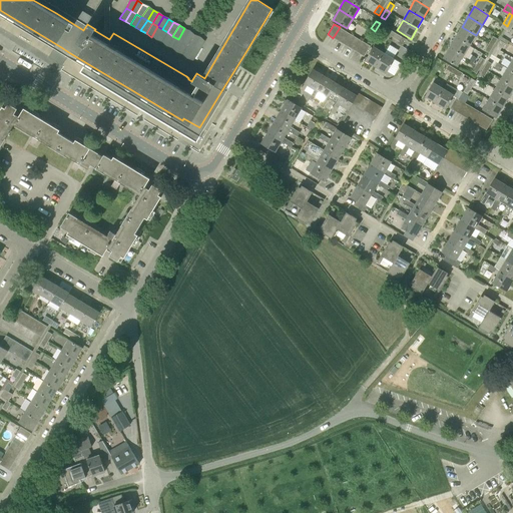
[(151,37),(156,40),(162,29),(157,26),(151,37)]
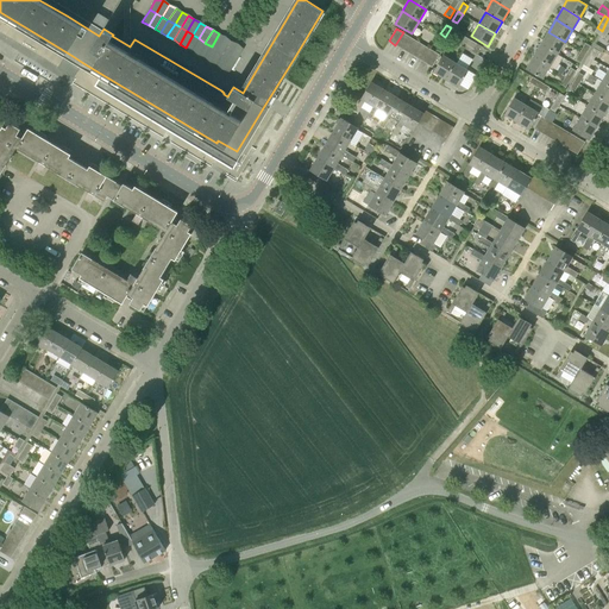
[(395,45),(401,49),(409,36),(403,32),(395,45)]
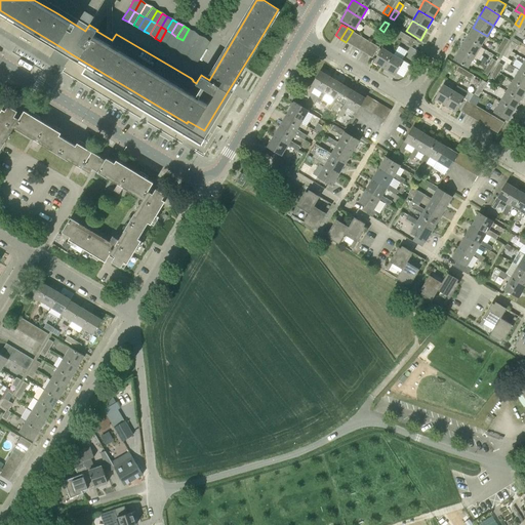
[(466,38),(481,47),(487,36),(473,28),(466,38)]
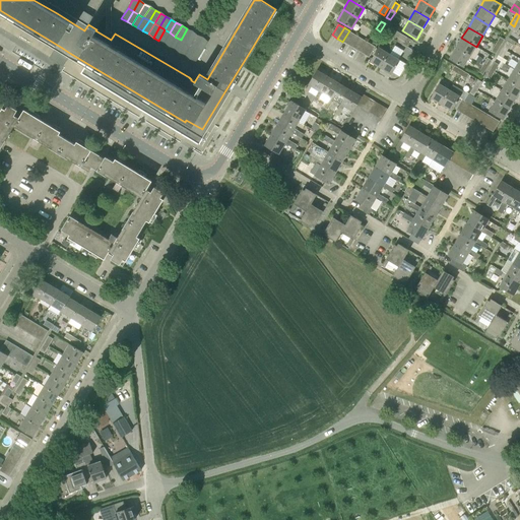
[(181,40),(186,43),(192,31),(187,28),(181,40)]
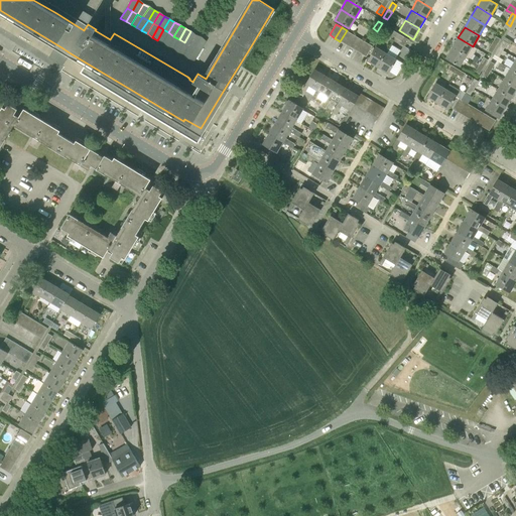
[(369,35),(373,38),(377,31),(373,28),(369,35)]
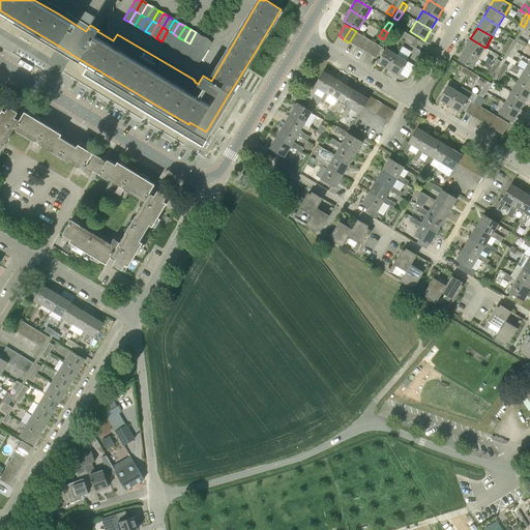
[(162,41),(167,45),(173,33),(168,30),(162,41)]
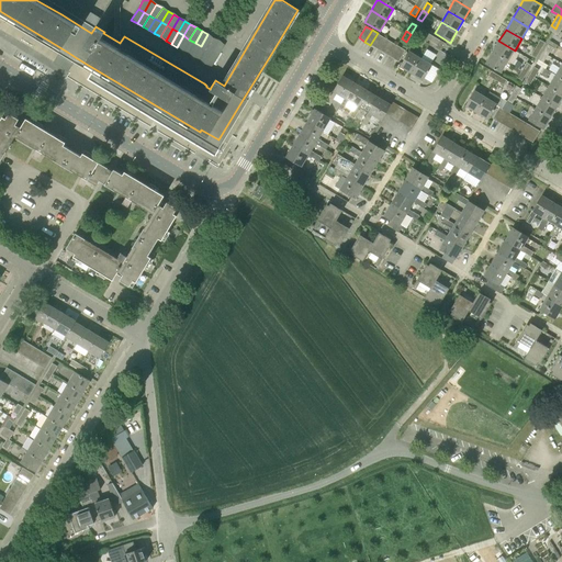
[(429,41),(433,36),(425,32),(422,36),(429,41)]
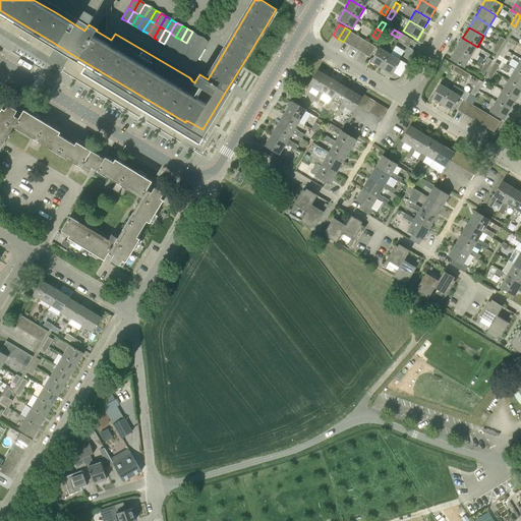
[(343,42),(349,45),(355,35),(350,31),(343,42)]
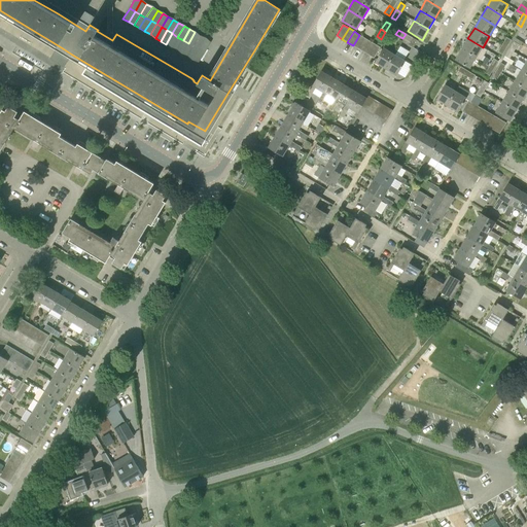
[(188,43),(194,46),(200,36),(195,32),(188,43)]
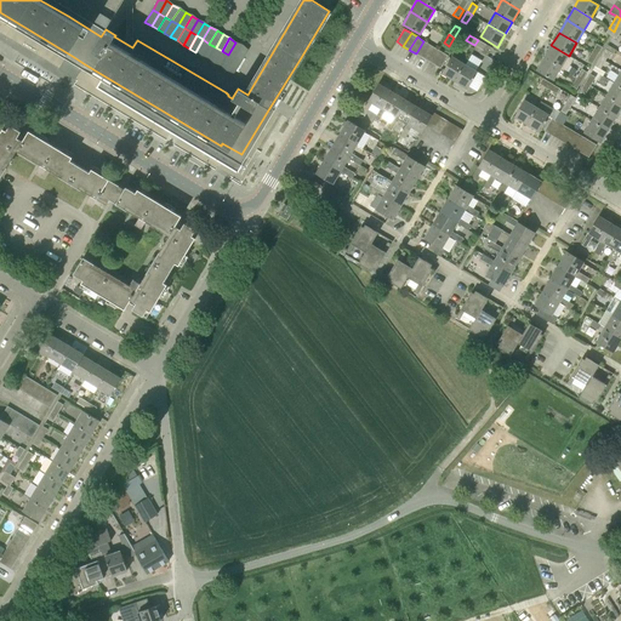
[(195,52),(201,56),(209,44),(203,39),(195,52)]
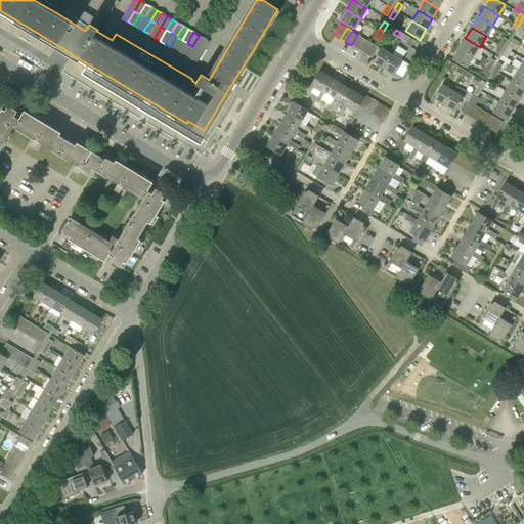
[(400,38),(407,42),(410,38),(403,34),(400,38)]
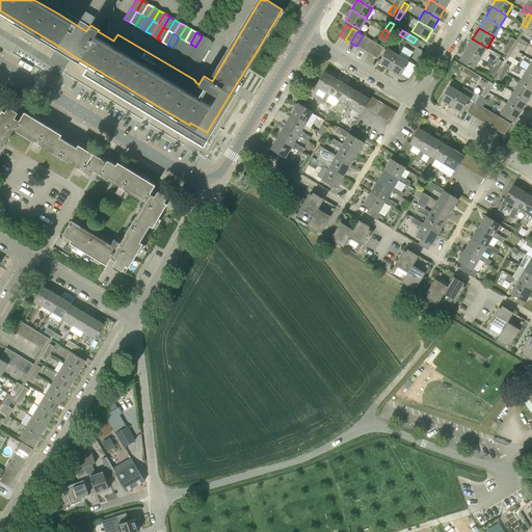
[(356,46),(362,49),(368,38),(363,35),(356,46)]
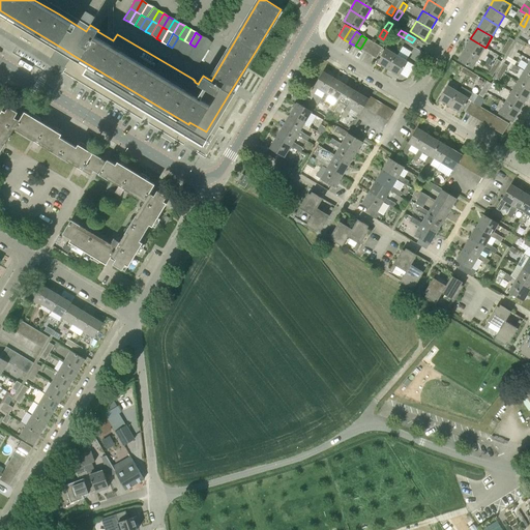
[(195,47),(200,50),(206,39),(201,36),(195,47)]
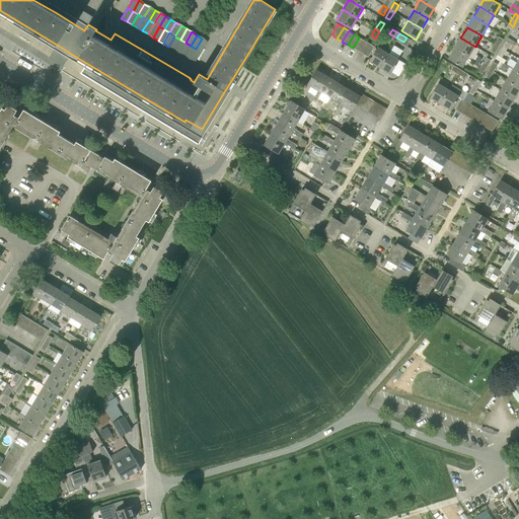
[(168,47),(173,50),(180,40),(174,36),(168,47)]
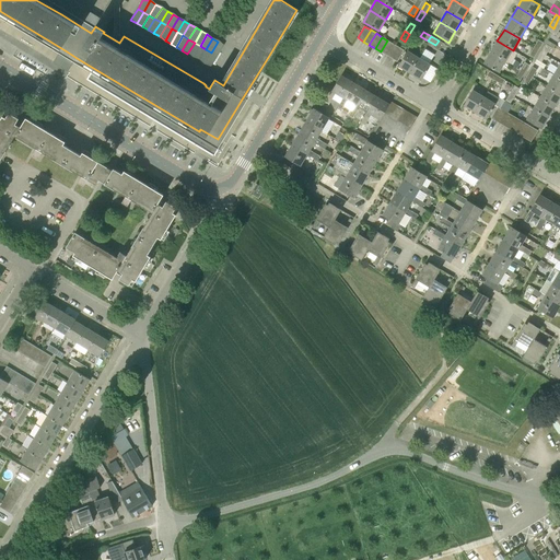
[(534,47),(538,50),(544,43),(538,39),(534,47)]
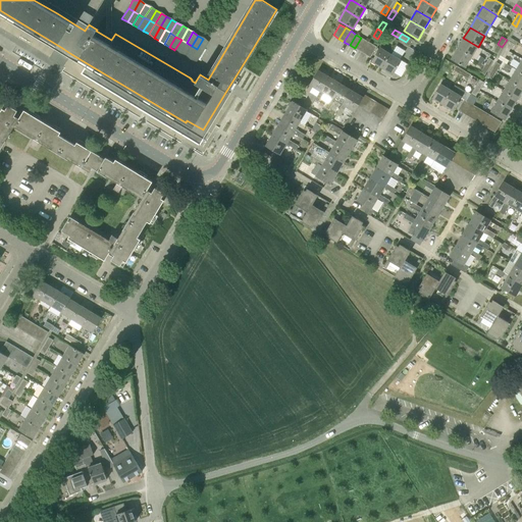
[(355,48),(360,51),(366,41),(361,38),(355,48)]
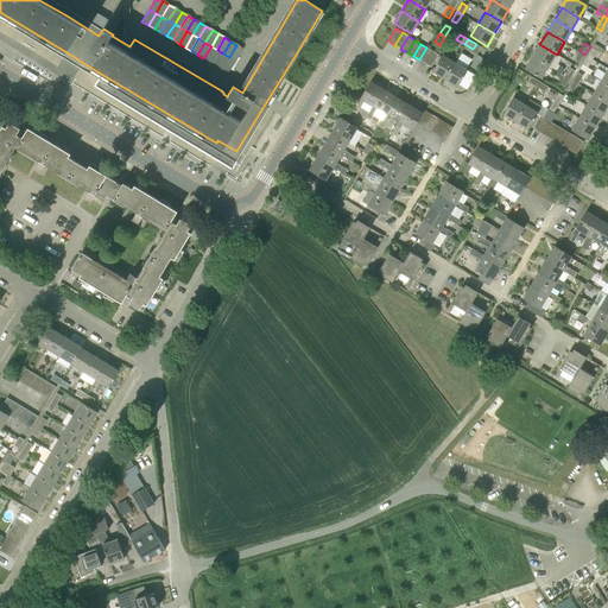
[(476,44),(473,49),(472,52),(477,55),(482,48),(476,44)]
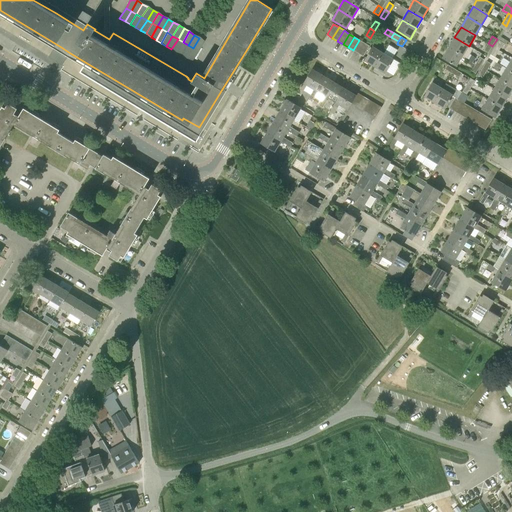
[(448,48),(462,56),(469,46),(454,37),(448,48)]
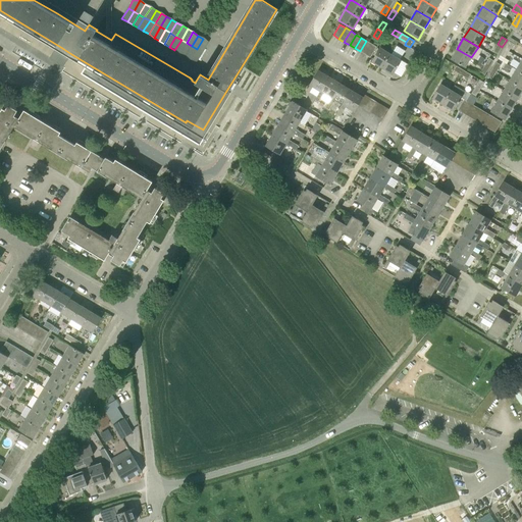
[(197,49),(202,52),(209,42),(203,39),(197,49)]
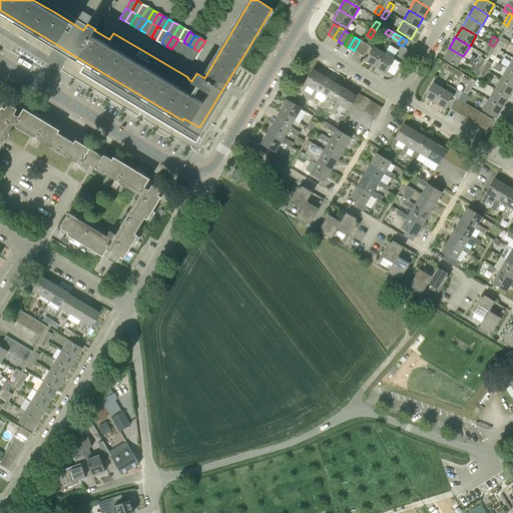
[(171,49),(177,52),(183,42),(178,39),(171,49)]
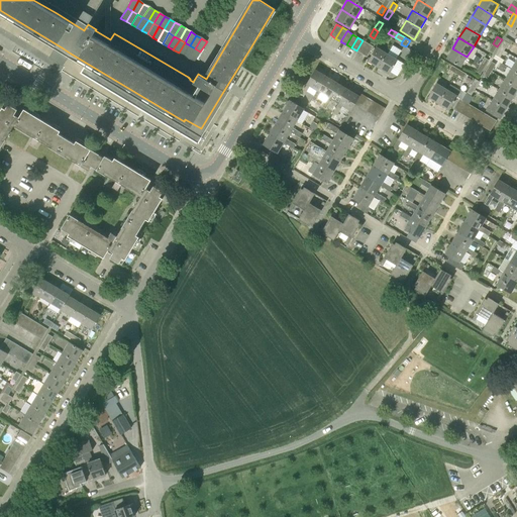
[(356,50),(362,54),(368,43),(363,40),(356,50)]
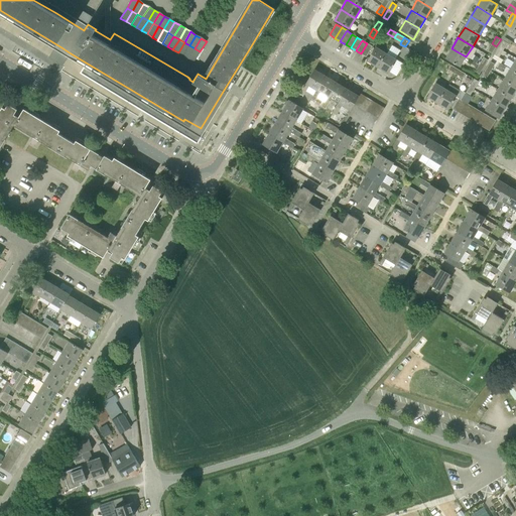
[(499,48),(503,50),(507,43),(503,41),(499,48)]
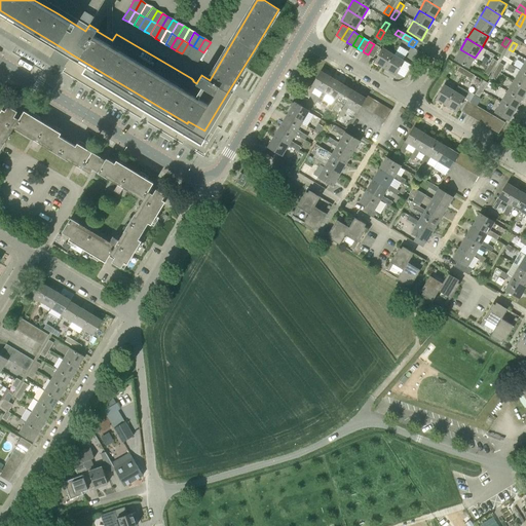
[(182,53),(187,57),(193,46),(188,43),(182,53)]
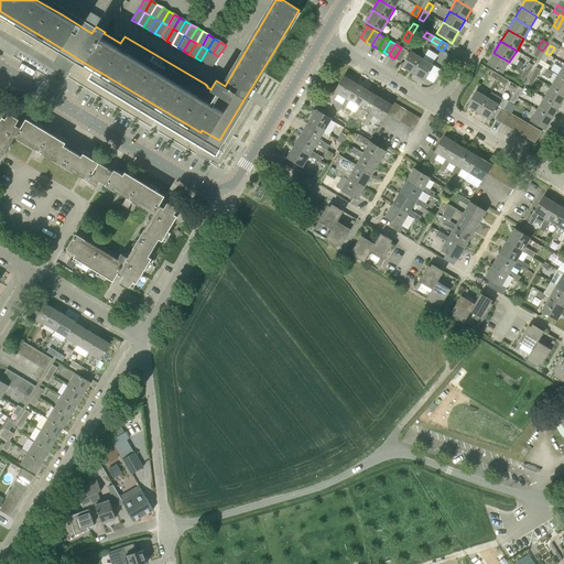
[(394,58),(400,62),(408,51),(401,47),(394,58)]
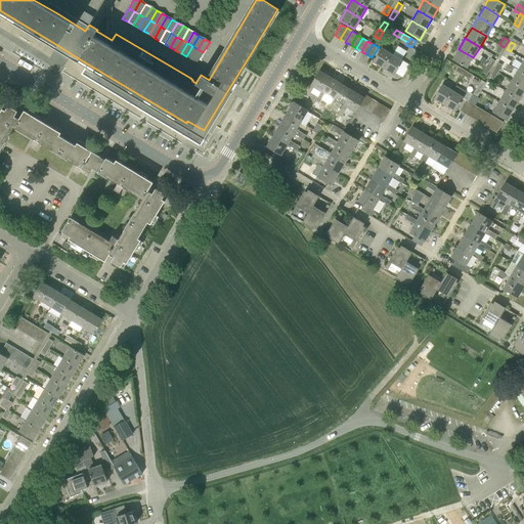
[(495,52),(499,54),(504,47),(499,44),(495,52)]
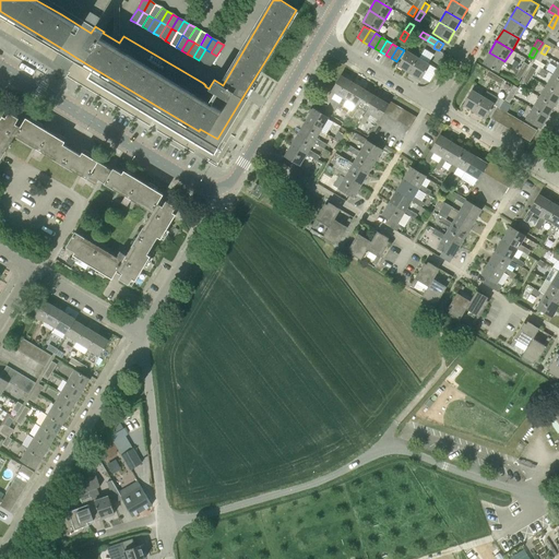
[(199,60),(204,63),(211,52),(205,49),(199,60)]
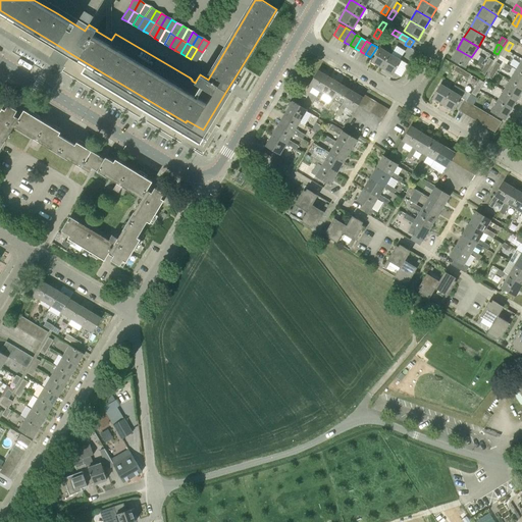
[(371,62),(382,68),(392,54),(380,48),(371,62)]
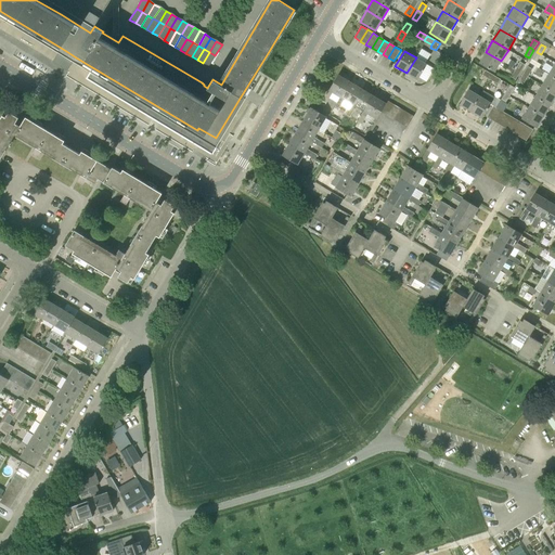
[(203,63),(208,66),(215,55),(209,52),(203,63)]
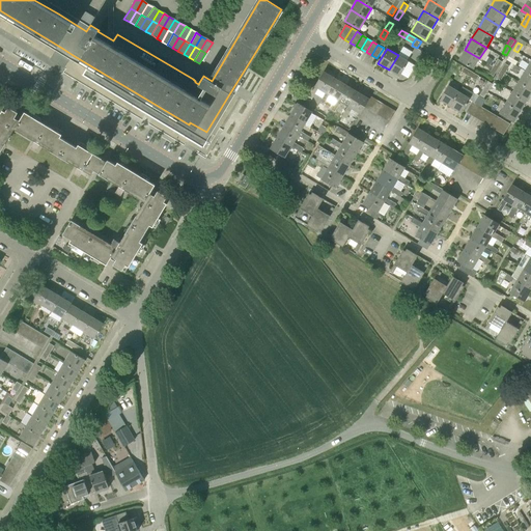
[(479,58),(465,50),(458,60),(473,68),(479,58)]
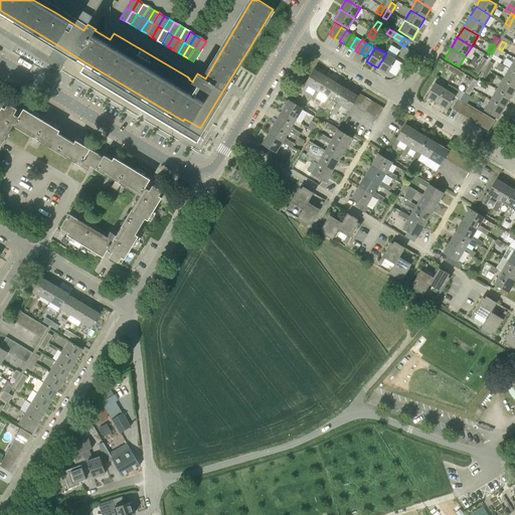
[(494,55),(498,57),(502,50),(498,48),(494,55)]
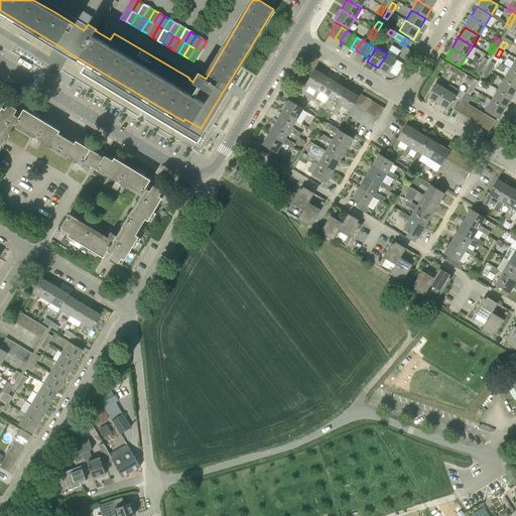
[(387,53),(378,68),(388,75),(397,60),(387,53)]
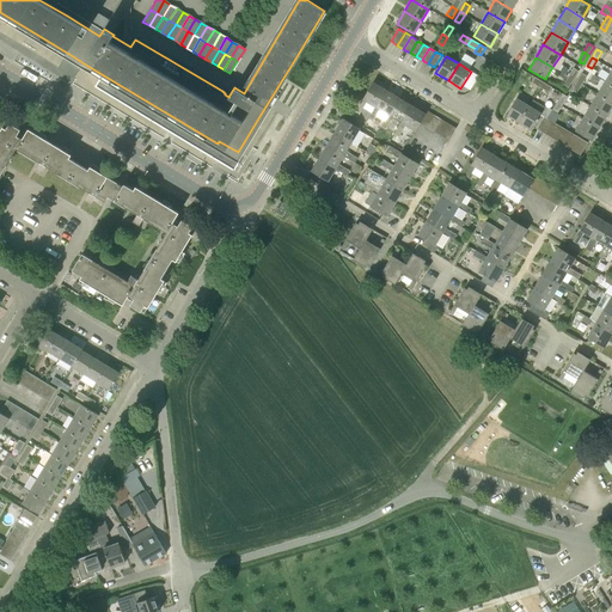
[(569,77),(574,80),(579,72),(574,68),(569,77)]
